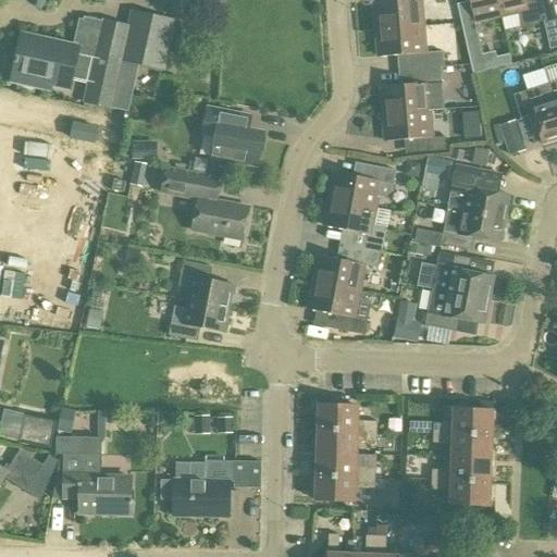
[(378,31),(421,27),(419,0),(413,0),(374,3),(378,31)]
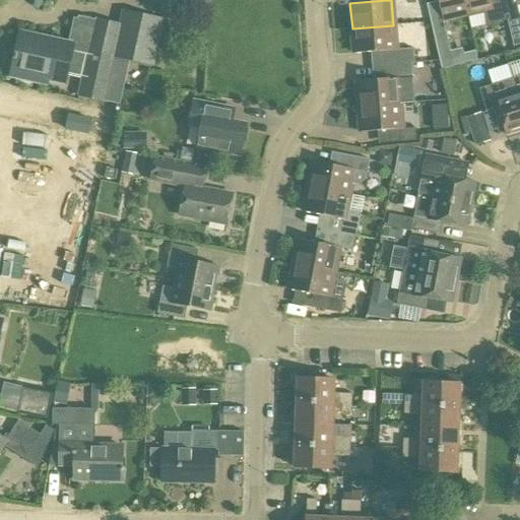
[(437,0),(442,19),(466,14),(462,0),(437,0)]
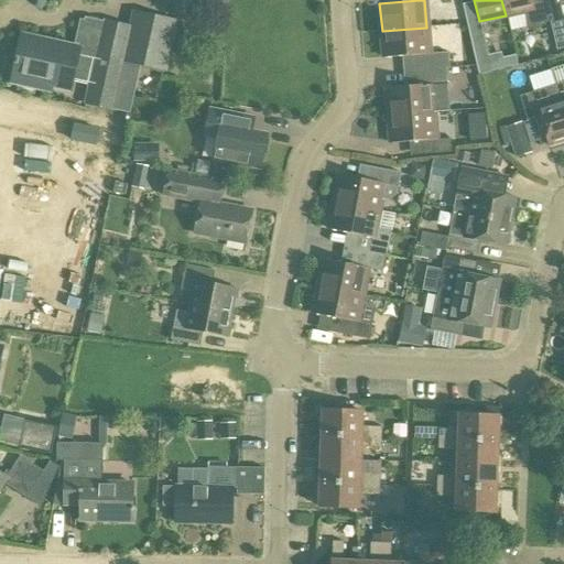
[(501,0),(506,15),(534,9),(531,0),(501,0)]
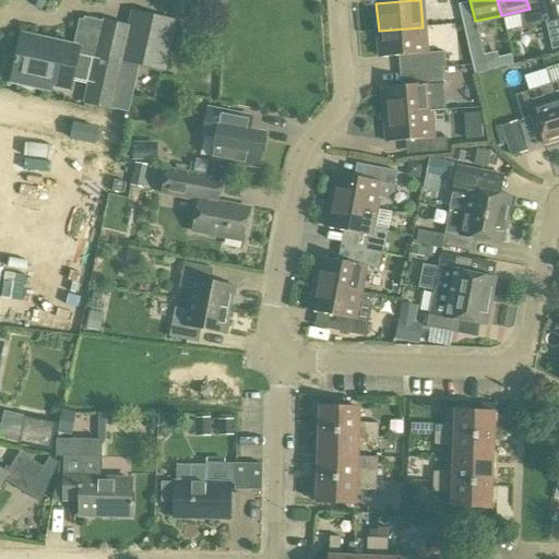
[(164,70),(174,22),(131,13),(128,27),(84,18),(78,48),(43,40),(42,48),(21,44),(12,83),(50,92),(51,87),(69,92),(72,81),(87,84),(84,104),(128,114),(139,66),(164,70)]
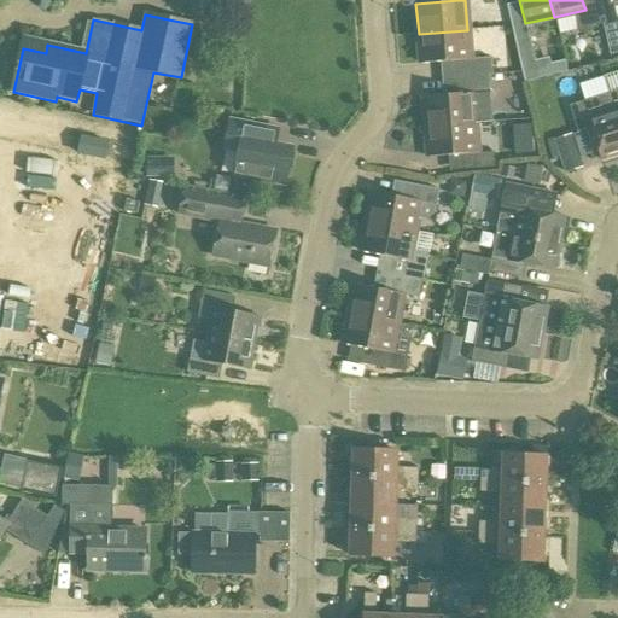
[(602,24),(607,44),(610,54),(617,52),(617,17),(602,21),(602,24)]
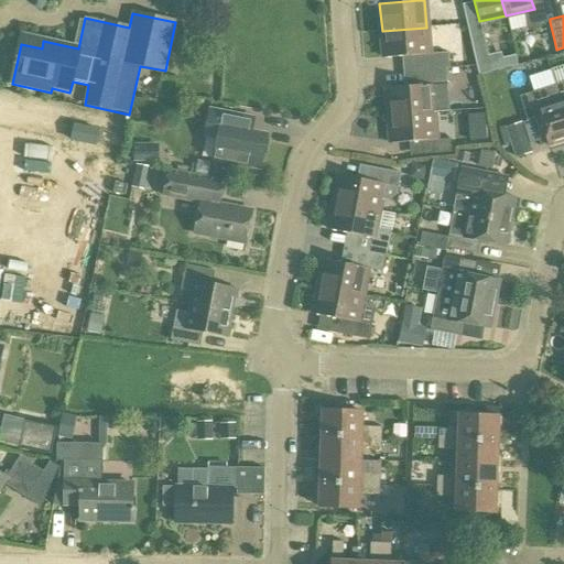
[(426,28),(382,31),(384,58),(429,55),(426,28)]
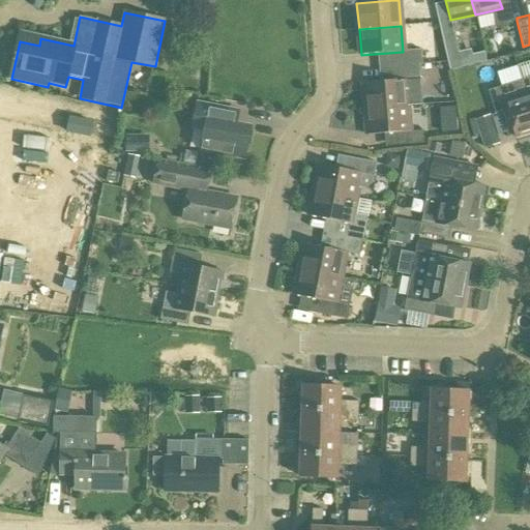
[(446,55),(459,53),(453,32),(441,35),(446,55)]
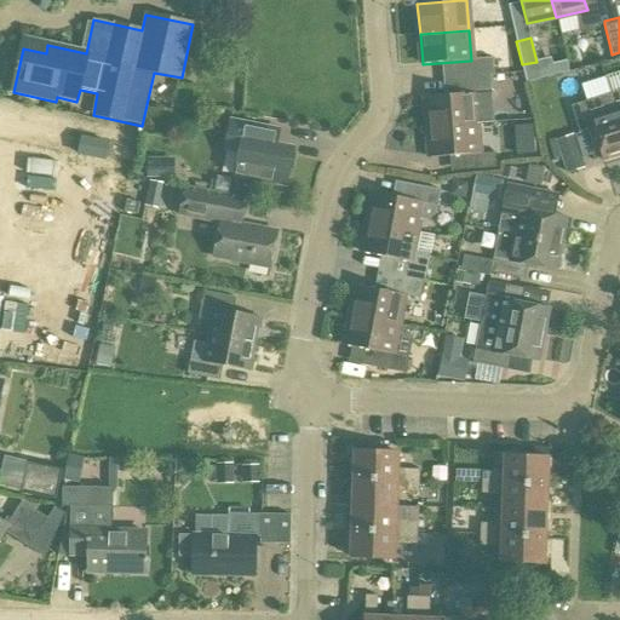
[(425,98),(428,128),(492,122),(487,75),(443,79),(445,96),(425,98)]
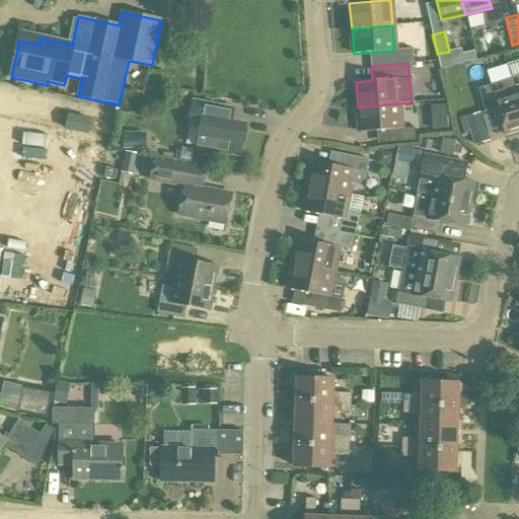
[(518,75),(510,79),(518,107),(518,75)]
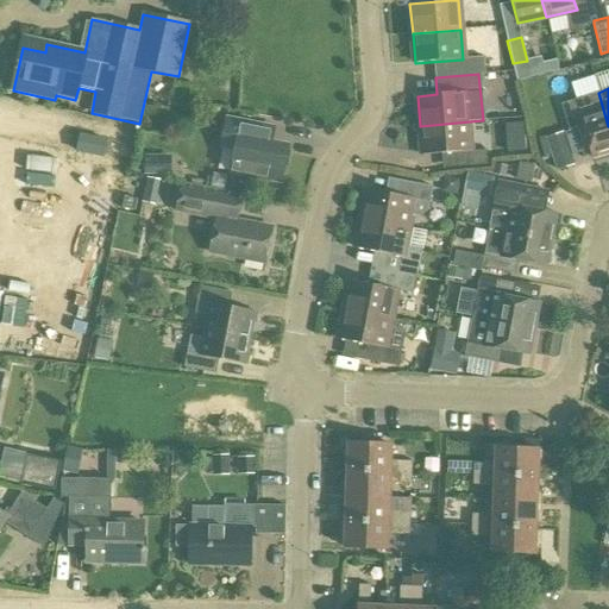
[(594,158),(608,152),(608,126),(598,93),(560,105),(569,131),(583,127),(594,158)]
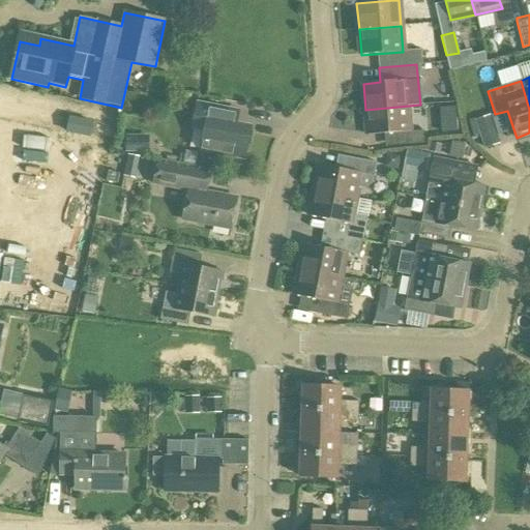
[(244,159),(251,128),(218,122),(222,108),(197,104),(193,127),(205,130),(201,150),(244,159)]
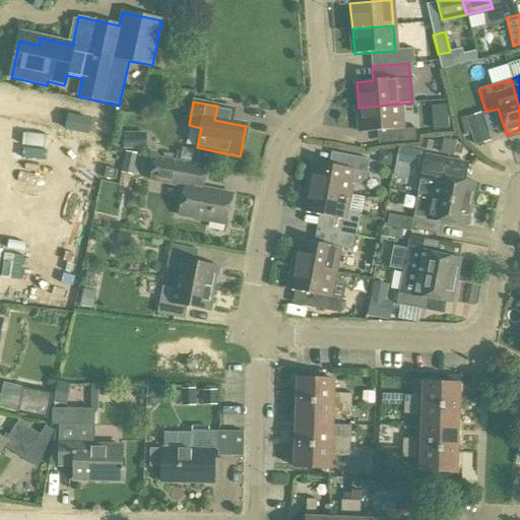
[(399,105),(359,109),(361,133),(402,129),(399,105)]
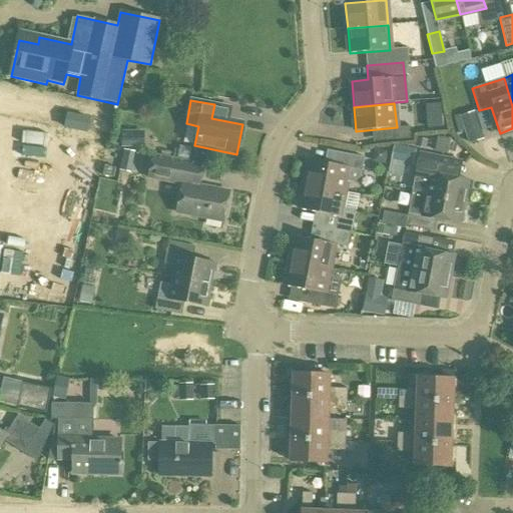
[(484,139),(475,111),(460,116),(468,144),(484,139)]
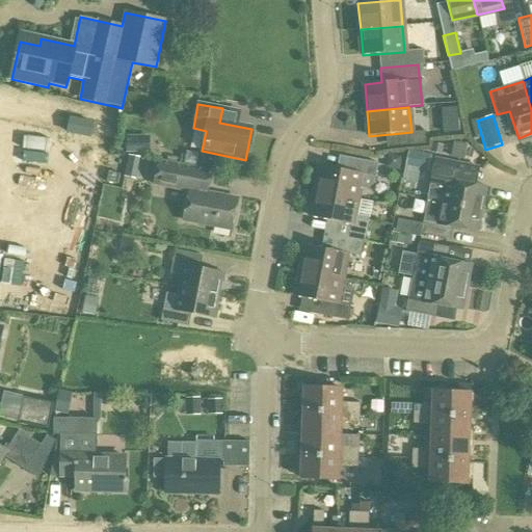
[(90,137),(94,124),(71,118),(68,132),(90,137)]
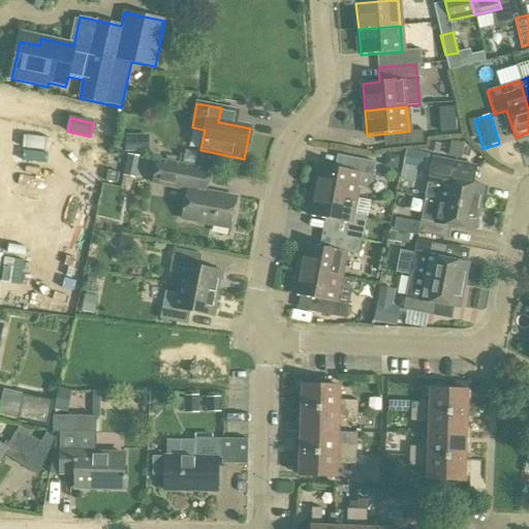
[(149,152),(149,135),(125,135),(125,152),(149,152)]
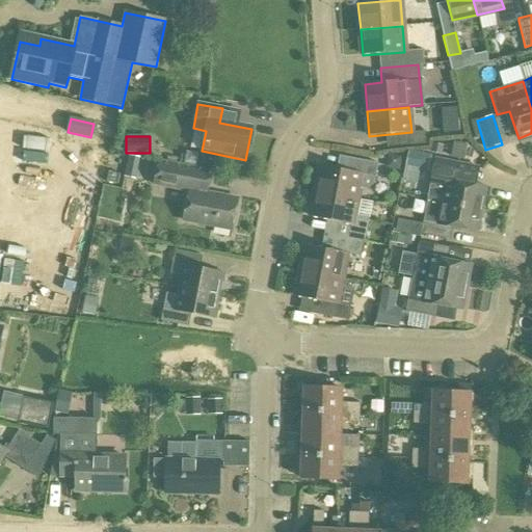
[(430,152),(442,154),(444,145),(432,142),(430,152)]
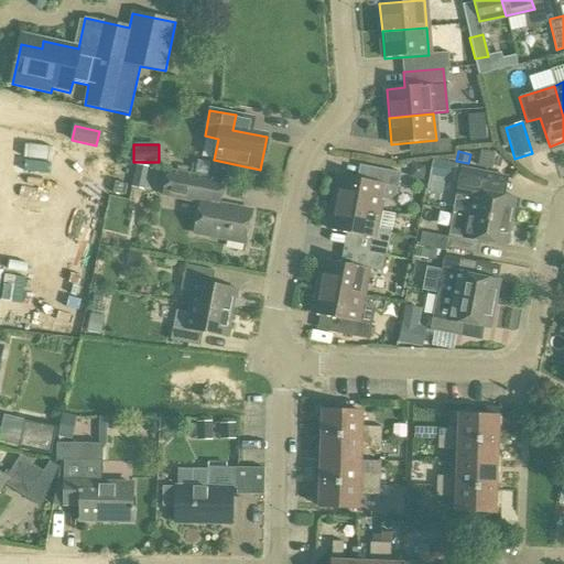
[(408,177),(423,181),(426,165),(411,162),(408,177)]
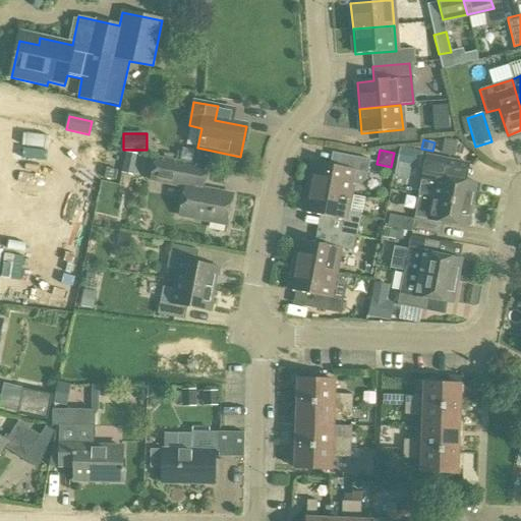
[(227,225),(233,195),(203,189),(208,167),(155,157),(150,182),(185,188),(180,216),(227,225)]
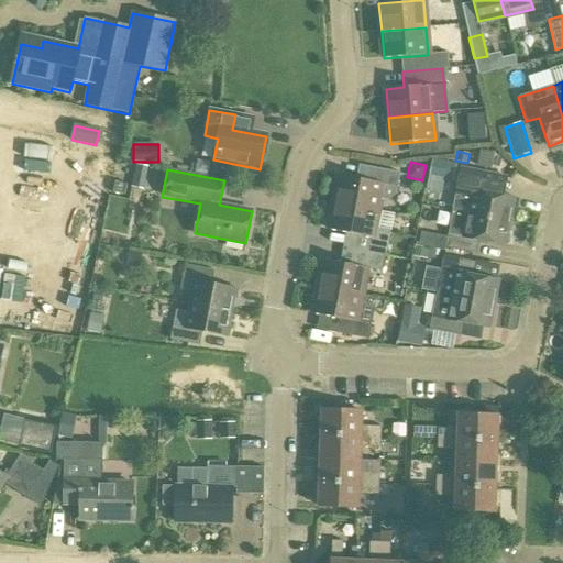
[(333,203),(377,211),(379,199),(387,200),(396,195),(397,187),(339,176),(333,203)]
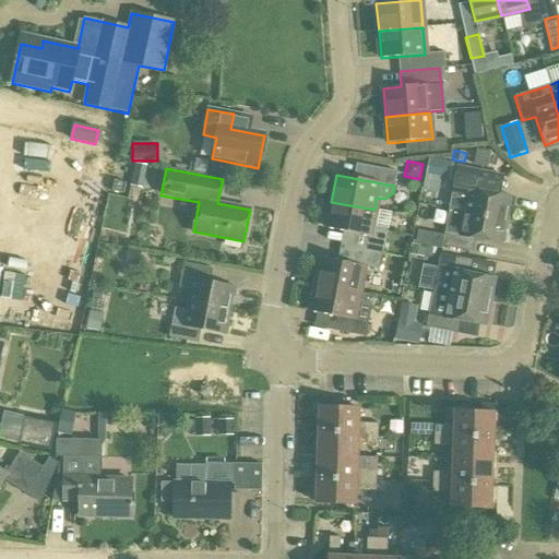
[(125,193),(127,182),(115,180),(113,191),(125,193)]
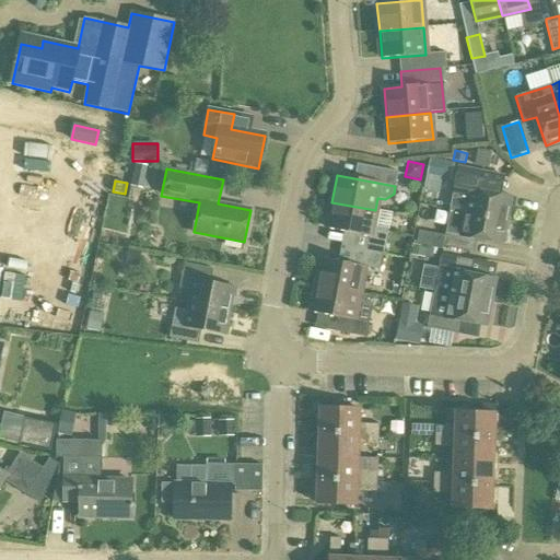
[(451,210),(508,221),(512,198),(455,187),(451,210)]
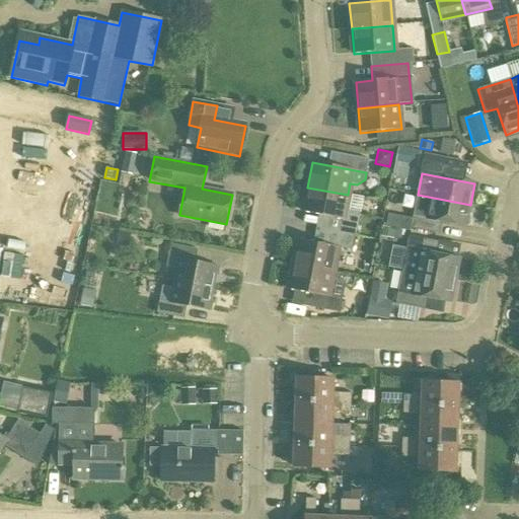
[(345,210),(348,195),(307,188),(303,212),(344,220),(341,233),(354,236),(356,236),(361,213),(345,210)]
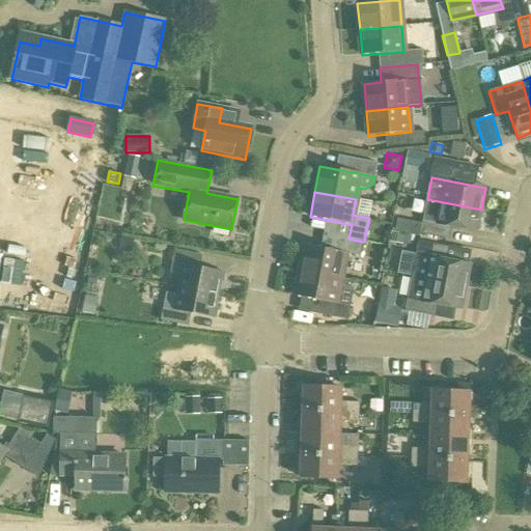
[(477,231),(481,210),(427,199),(423,221),(477,231)]
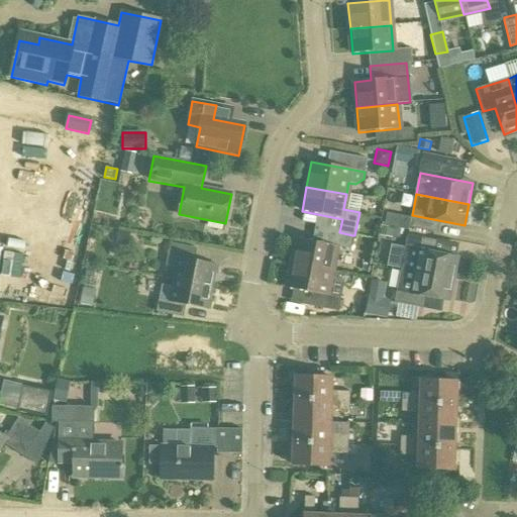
[(399,237),(400,229),(381,226),(380,236),(392,237),(398,238),(399,237)]
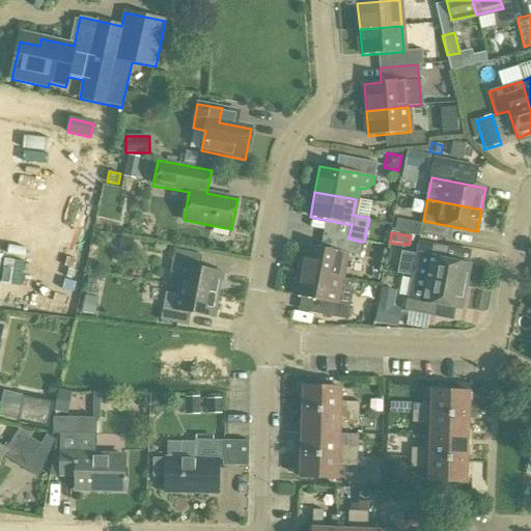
[(362,242),(348,239),(343,238),(341,252),(304,245),(300,270),(341,278),(345,253),(359,255),(362,242)]
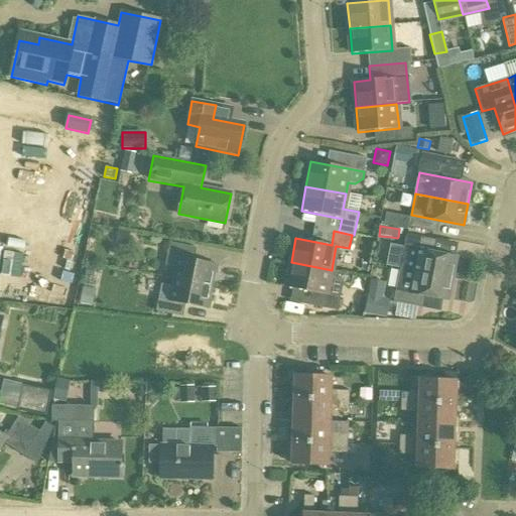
[(406,235),(400,267),(454,277),(458,258),(428,252),(431,239),(406,235)]
